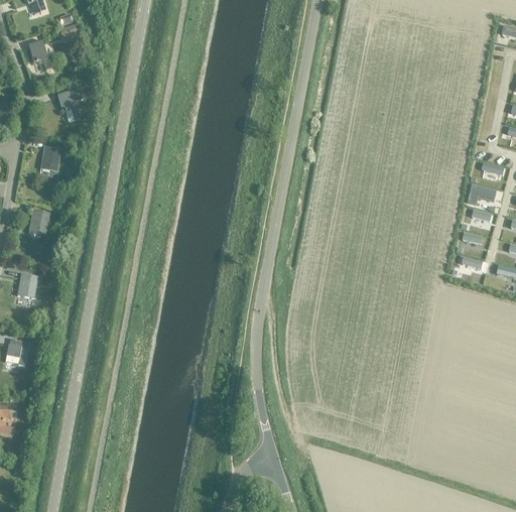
[(45,10),(41,0),(27,0),(28,3),(31,2),(34,13),(45,10)]
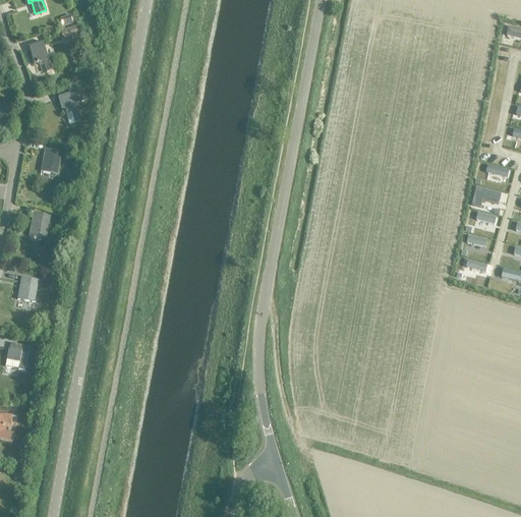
[(70,13),(61,16),(63,23),(73,20),(70,13)]
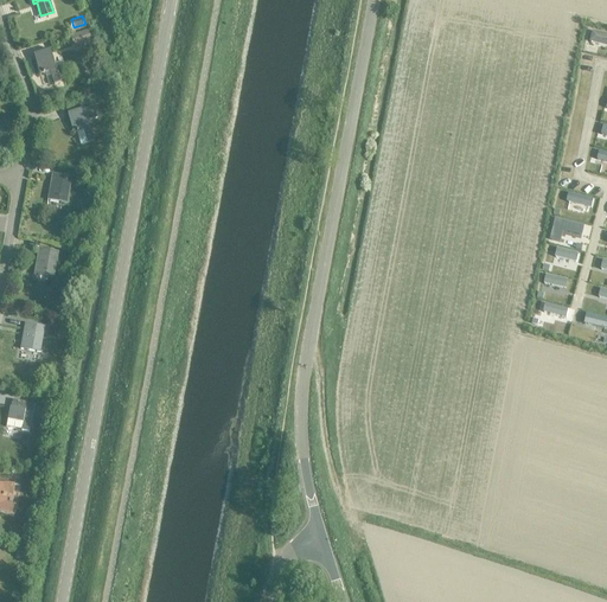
[(91,39),(88,27),(70,32),(74,45),(91,39)]
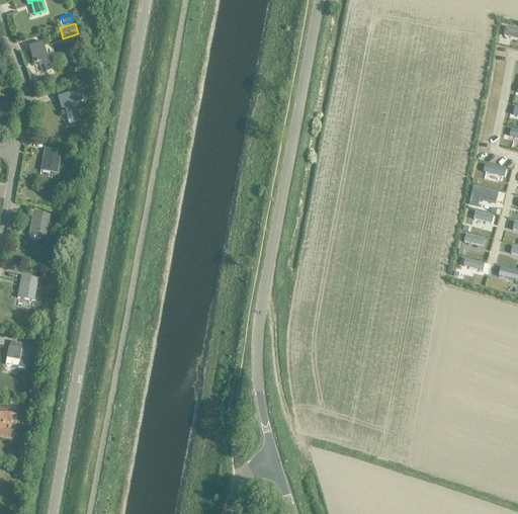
[(517,36),(517,27),(505,25),(503,33),(517,36)]
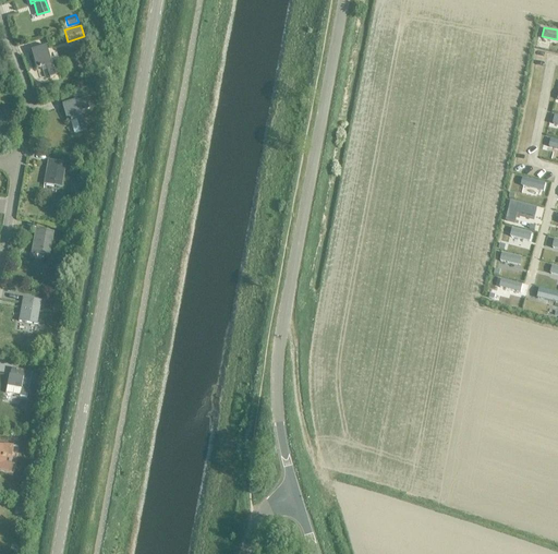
[(49,75),(56,74),(46,44),(31,48),(36,67),(45,63),(49,75)]
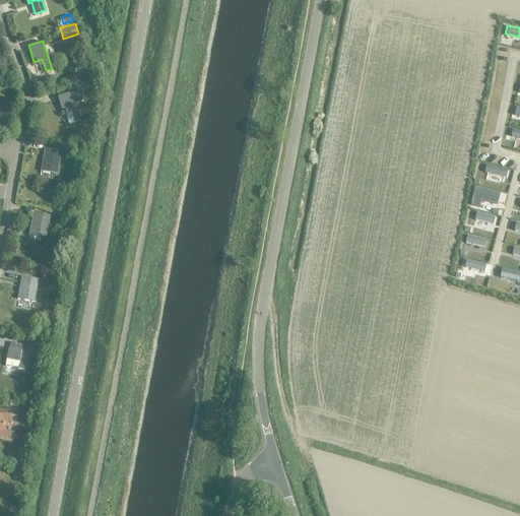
[(79,88),(57,95),(62,112),(71,110),(74,121),(80,119),(74,101),(82,99),(79,88)]
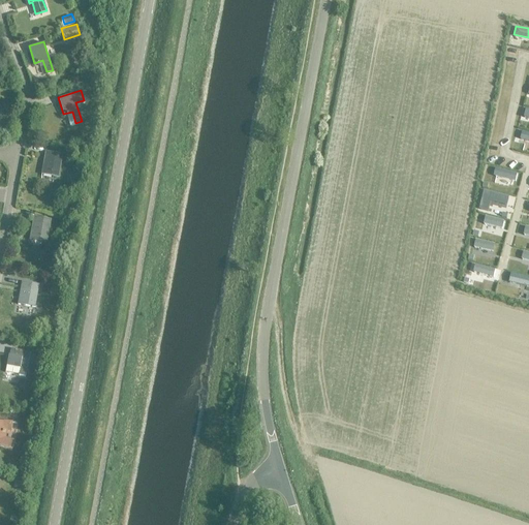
[(528,140),(528,131),(522,129),(520,137),(528,140)]
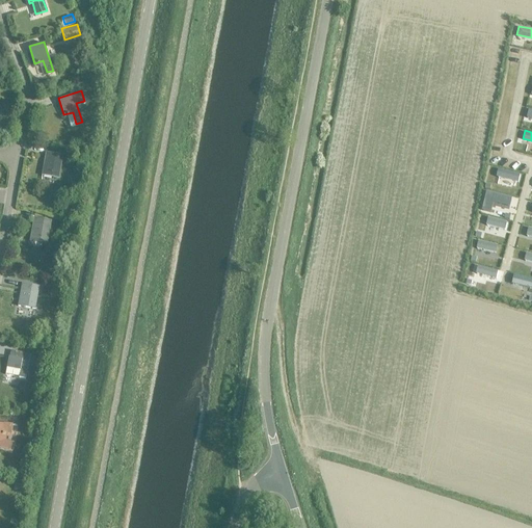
[(58,175),(62,153),(46,150),(42,172),(58,175)]
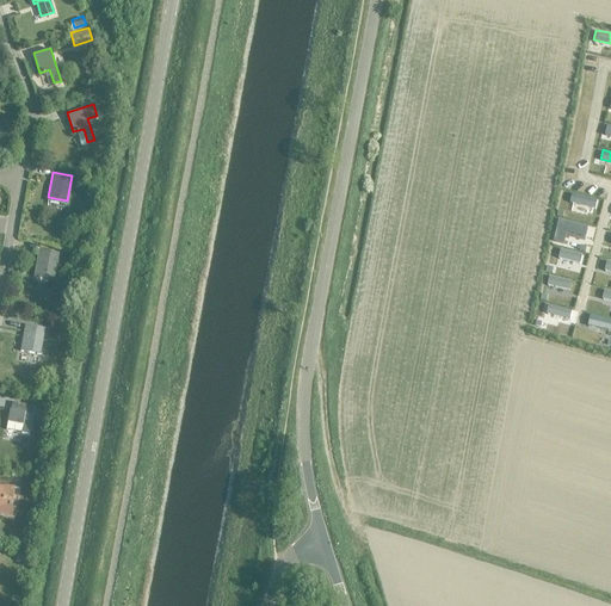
[(594,208),(597,198),(571,192),(569,202),(594,208)]
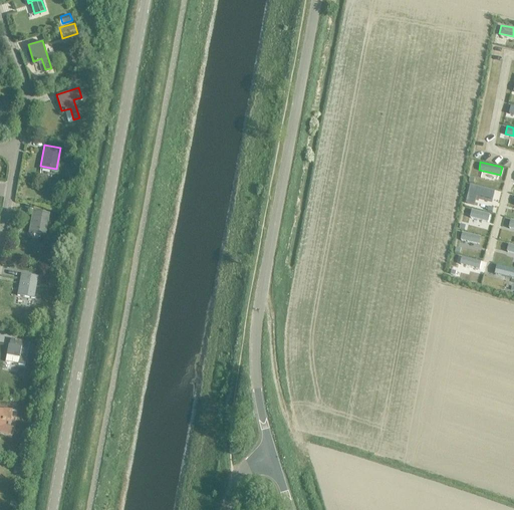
[(492,198),(494,190),(470,184),(465,202),(474,204),(476,195),(492,198)]
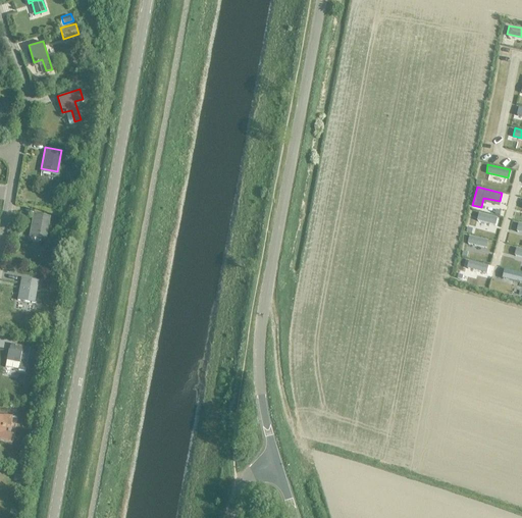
[(46,236),(50,214),(34,211),(30,232),(46,236)]
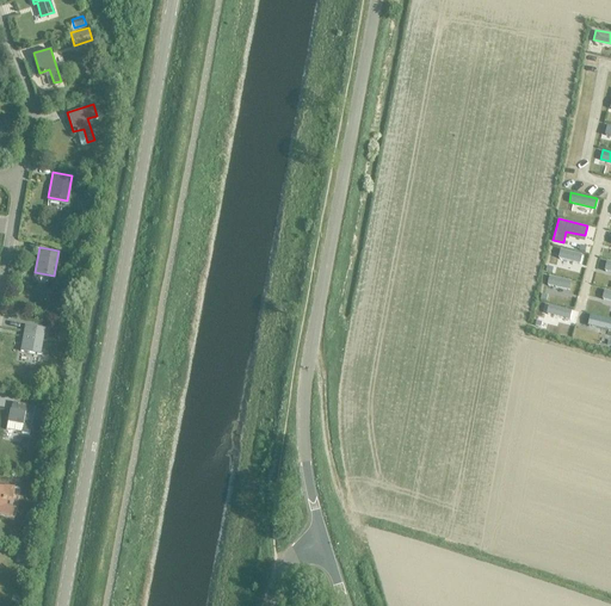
[(579,261),(581,253),(560,248),(557,257),(579,261)]
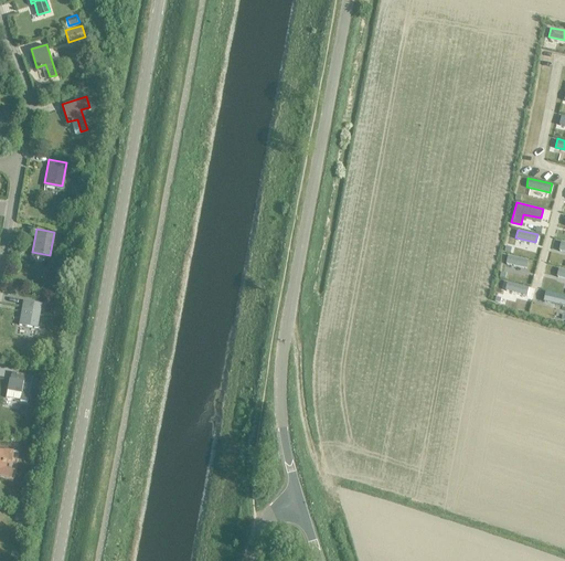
[(525,267),(528,258),(507,254),(505,263),(525,267)]
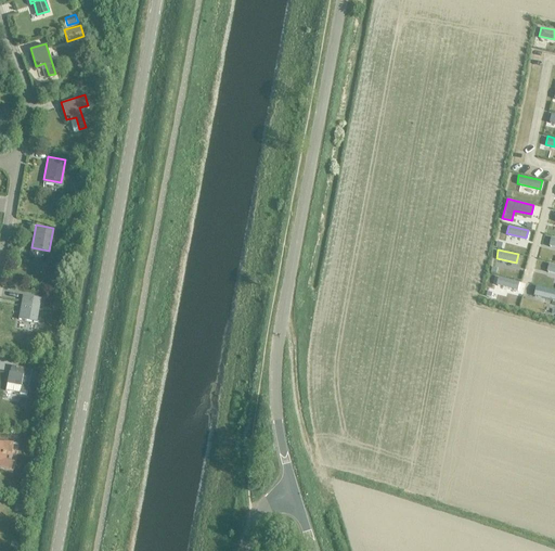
[(517,290),(519,281),(498,276),(495,284),(517,290)]
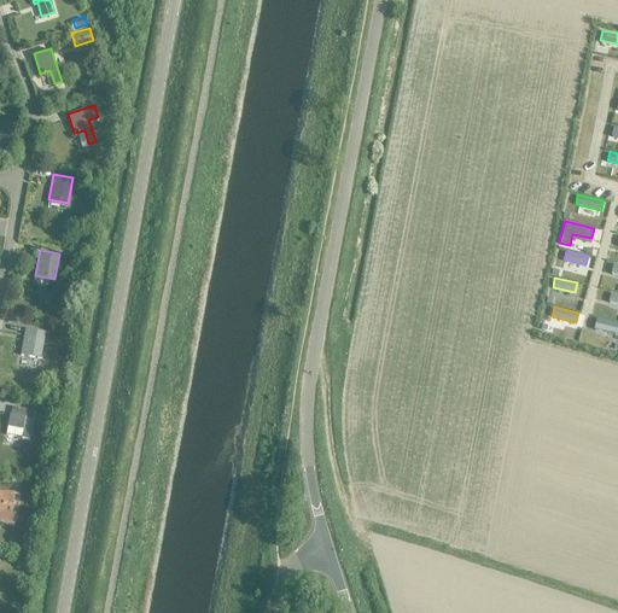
[(617,333),(617,322),(596,317),(594,328),(617,333)]
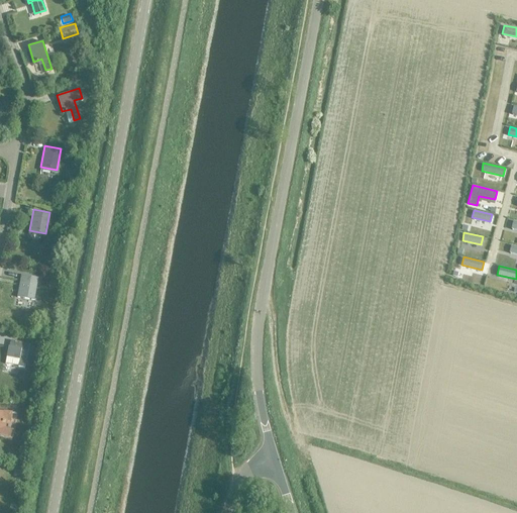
[(34,297),(37,276),(21,273),(17,294),(34,297)]
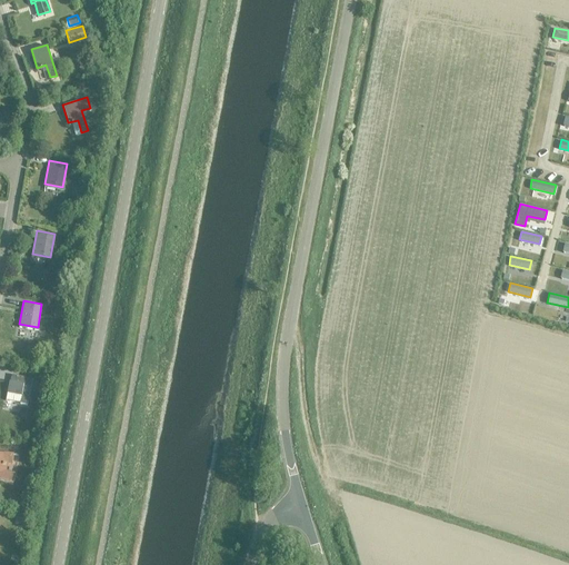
[(60,303),(59,310),(62,310),(67,311),(68,304),(63,303),(60,303)]
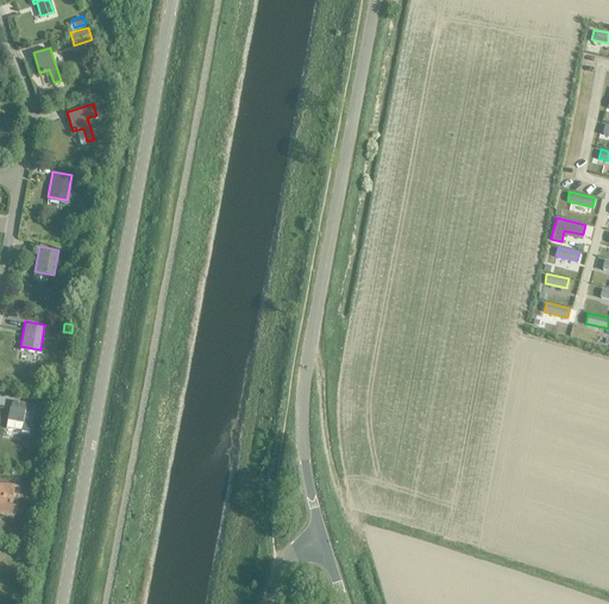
[(10,406),(6,425),(29,429),(33,402),(13,398),(11,406),(10,406)]
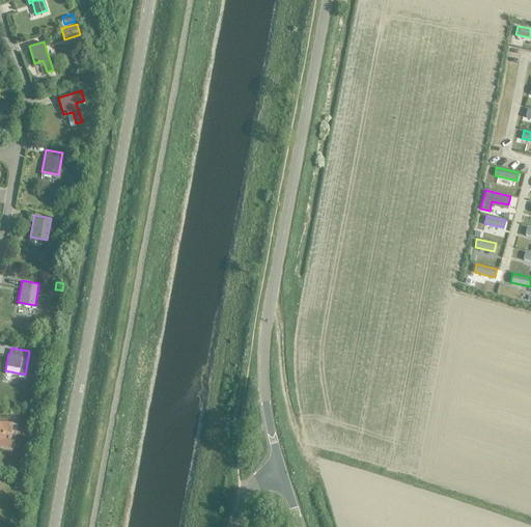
[(37,352),(35,362),(44,364),(46,353),(37,352)]
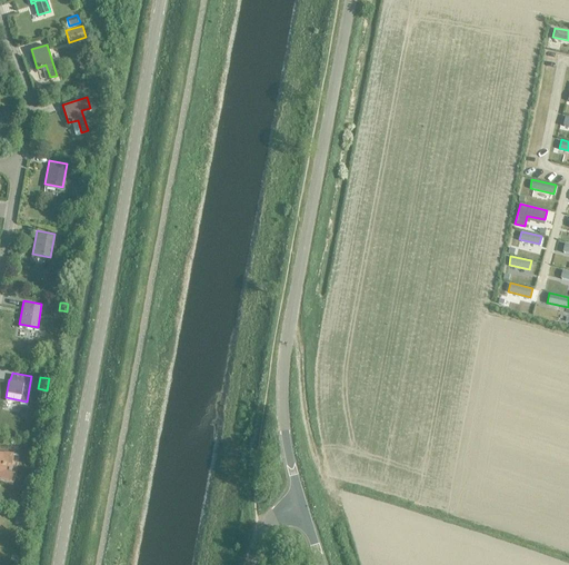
[(0,476),(13,481),(16,473),(2,468),(5,458),(13,459),(13,452),(0,450),(0,476)]
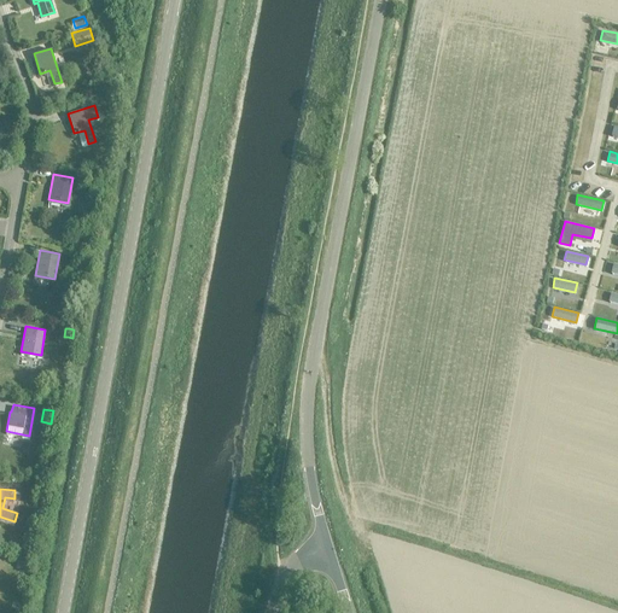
[(23,543),(21,553),(28,554),(31,555),(34,547),(29,546),(23,543)]
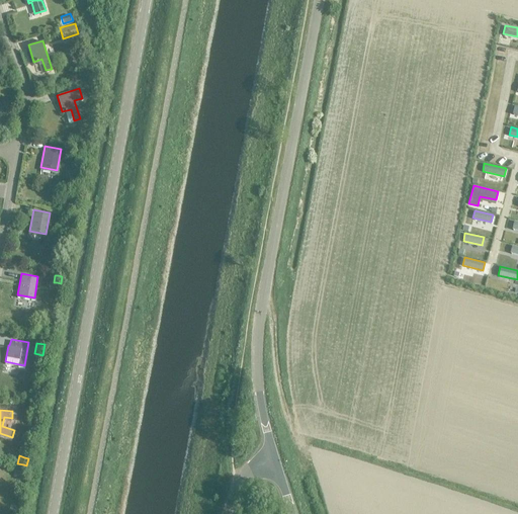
[(18,465),(17,474),(21,475),(24,475),(25,467),(23,466),(18,465)]
